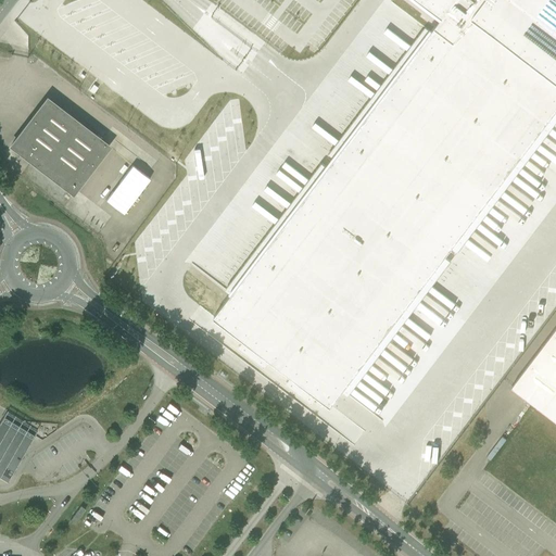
[(231,294),(214,317),(331,406),(342,391),(348,395),(555,122),(555,0),(418,0),(442,17),(431,32),(426,27),(226,290),(231,294)]
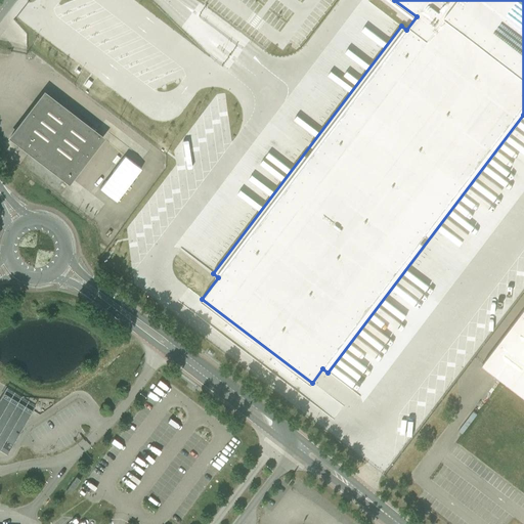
[(69,181),(102,138),(45,93),(24,121),(11,137),(20,144),(69,181)]
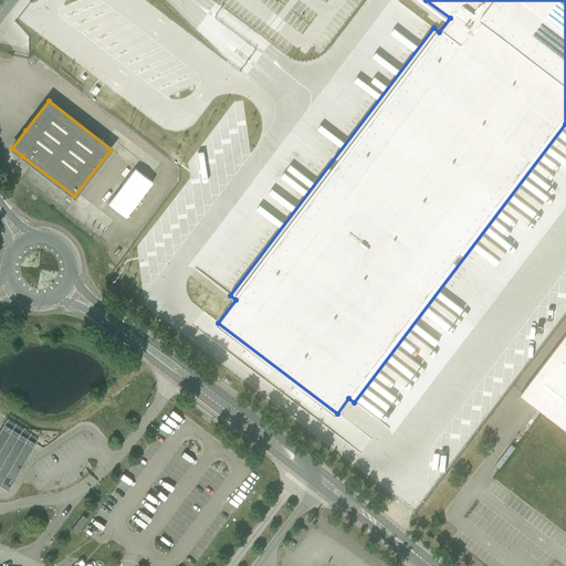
[(150,116),(143,126),(157,136),(165,126),(150,116)]
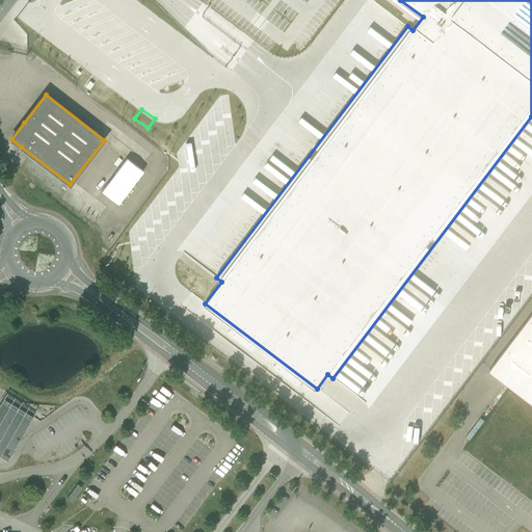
[(101,191),(118,205),(143,171),(127,158),(101,191)]
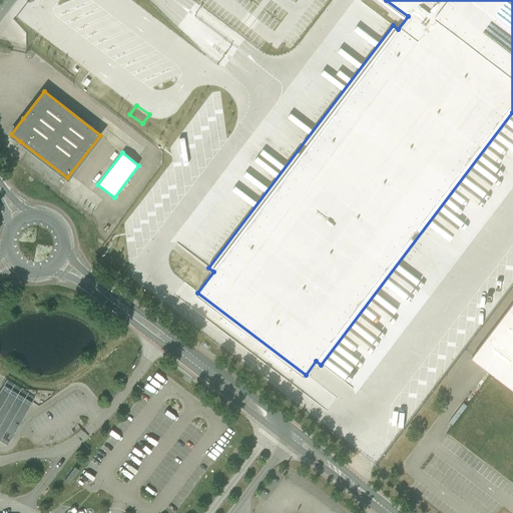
[(512,303),(472,358),(512,388),(512,303)]
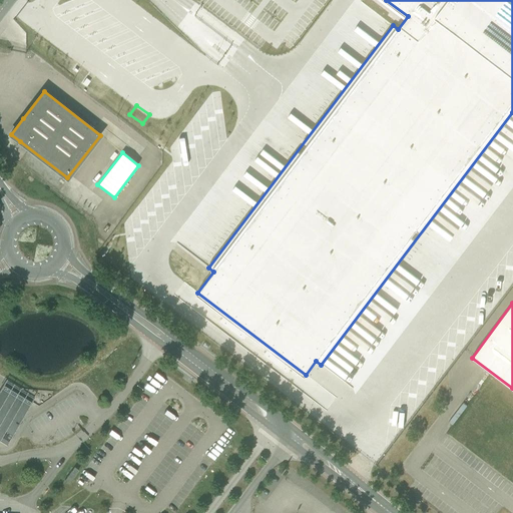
[(32,402),(3,384),(0,389),(0,435),(8,441),(11,436),(13,433),(19,422),(20,423),(22,419),(21,419),(32,402)]
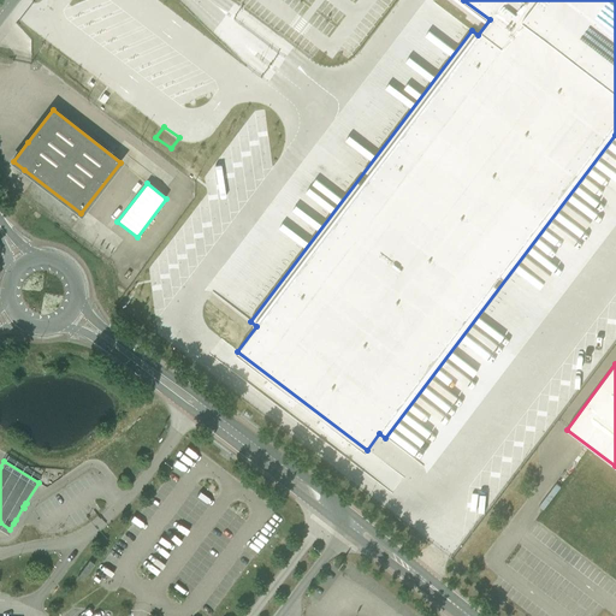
[(94,564),(89,561),(77,576),(83,580),(94,564)]
